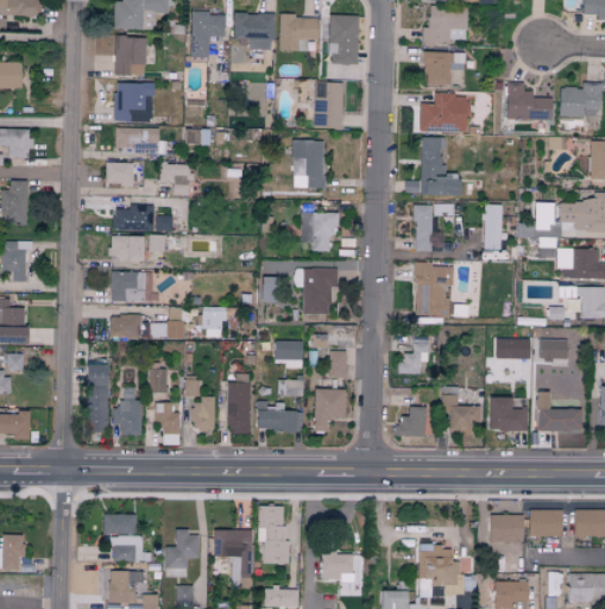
[(0,0),(0,14),(42,16),(42,0),(0,0)]
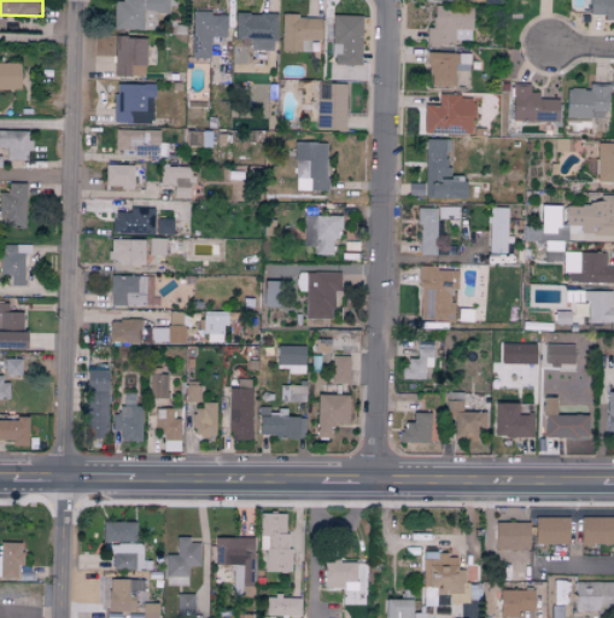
[(170,0),(116,0),(116,29),(159,29),(159,12),(171,13),(170,0)]
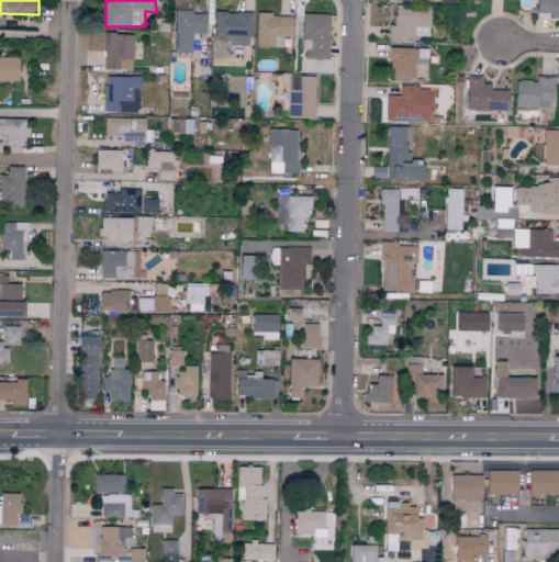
[(552,18),(558,17),(558,0),(539,0),(539,12),(554,13),(552,18)]
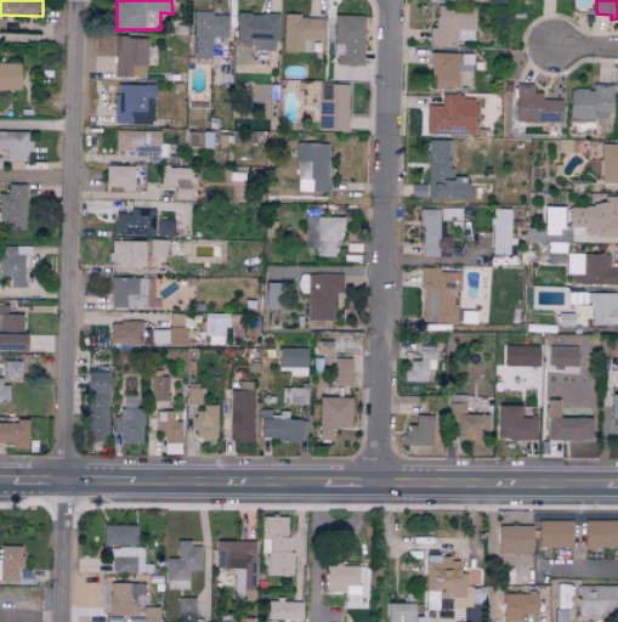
[(478,7),(440,6),(440,28),(432,28),(432,43),(477,44),(478,7)]
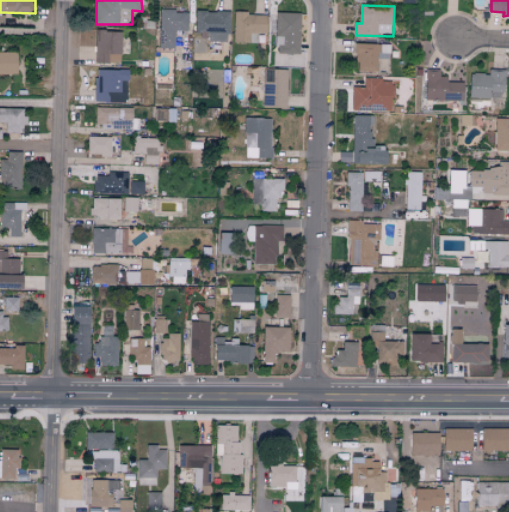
[(190,13),(177,12),(177,9),(162,8),(160,48),(176,48),(176,30),(189,30),(190,13)]
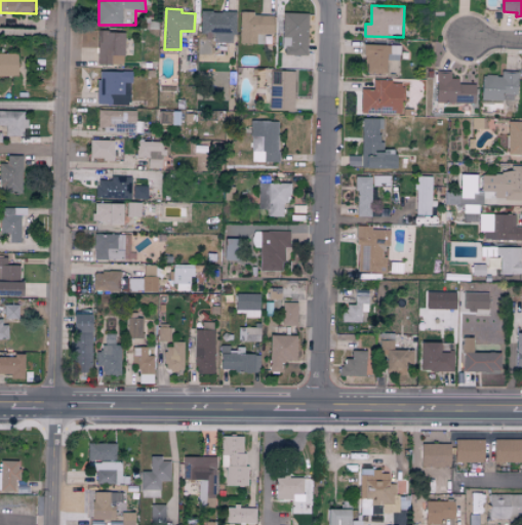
[(216,42),(235,43),(236,11),(203,10),(202,35),(216,35),(216,42)]
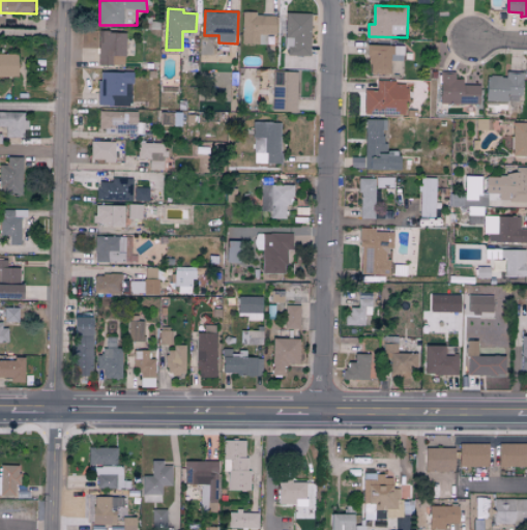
[(313,13),(288,12),(287,55),(312,56),(313,13)]
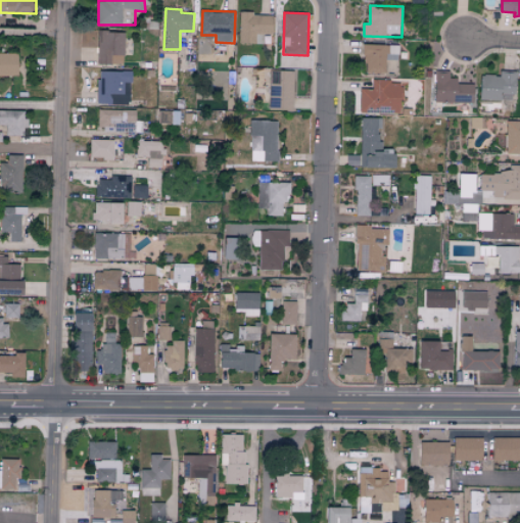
[(240,43),(266,43),(266,35),(274,35),(275,13),(240,13),(240,43)]
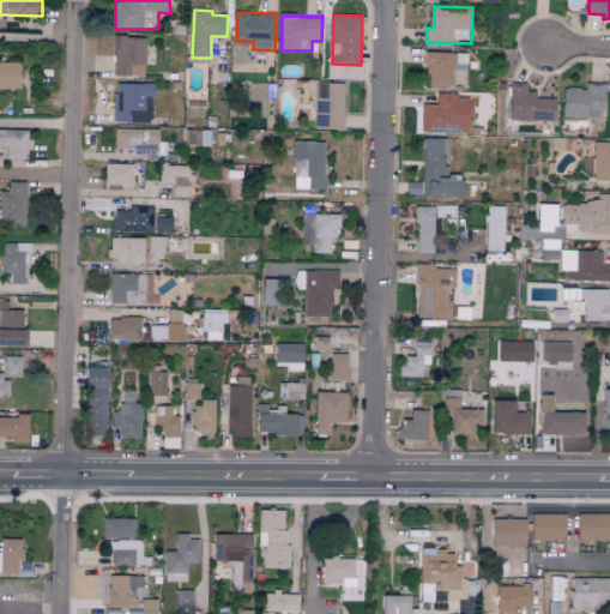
[(148,76),(148,37),(116,36),(116,74),(148,76)]
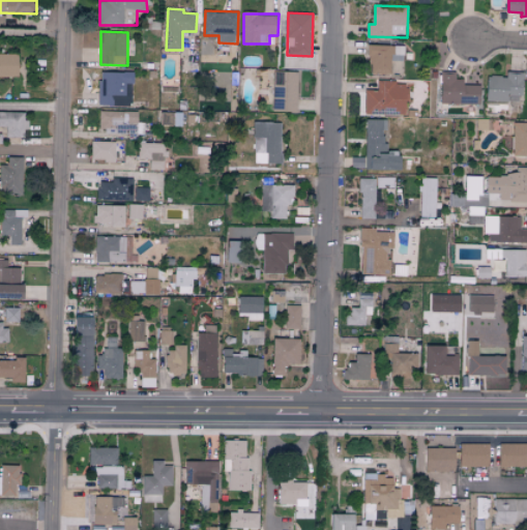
[(406,46),(371,45),(370,74),(392,74),(392,61),(406,62),(406,46)]
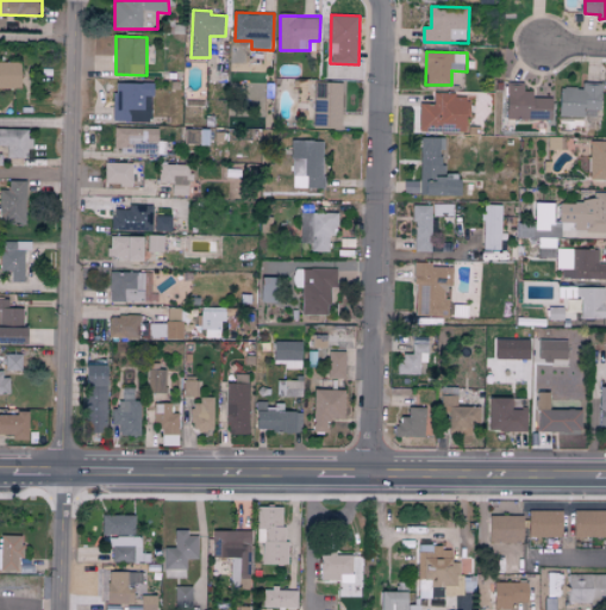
[(23,62),(0,61),(0,87),(22,88),(23,62)]
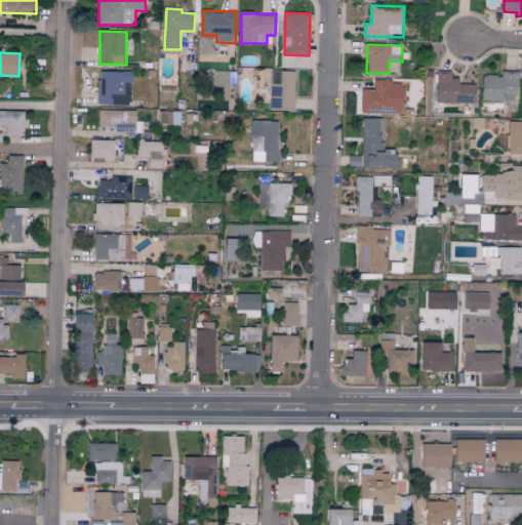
[(295,110),(296,71),(272,70),(271,109),(295,110)]
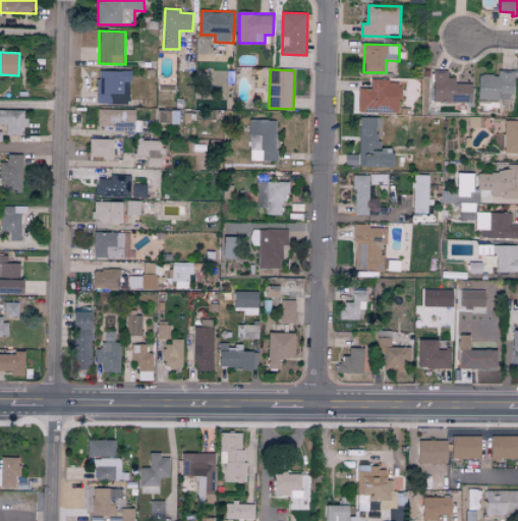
[(98,104),(131,105),(132,71),(99,70),(98,104)]
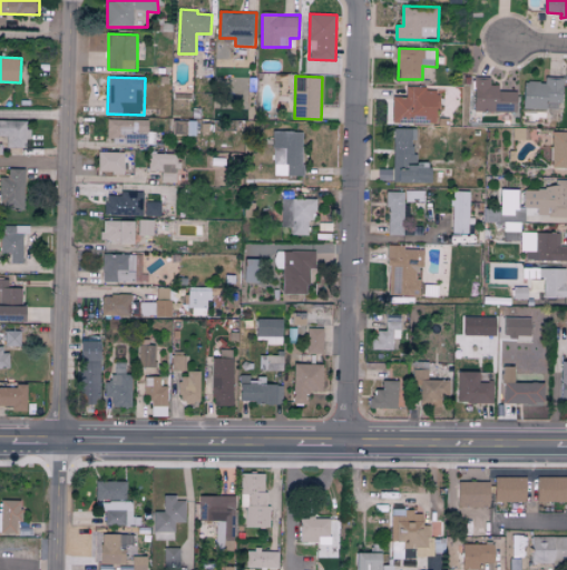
[(475,111),(517,112),(518,91),(499,91),(499,86),(491,85),(491,77),(476,77),(475,111)]
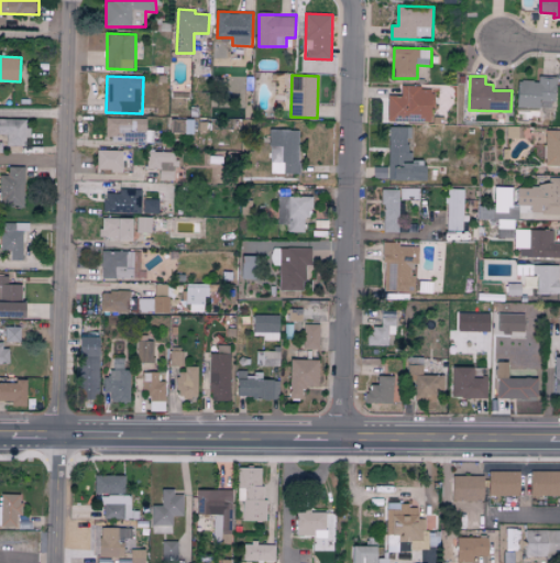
[(555,108),(556,77),(540,76),(539,81),(519,80),(517,107),(555,108)]
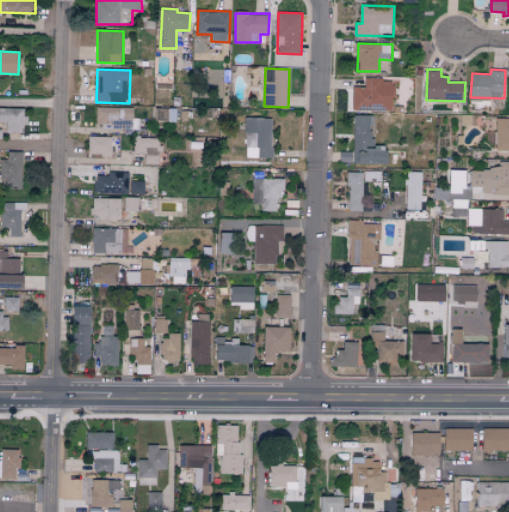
[(353,110),(393,111),(393,79),(366,78),(366,87),(354,87),(353,110)]
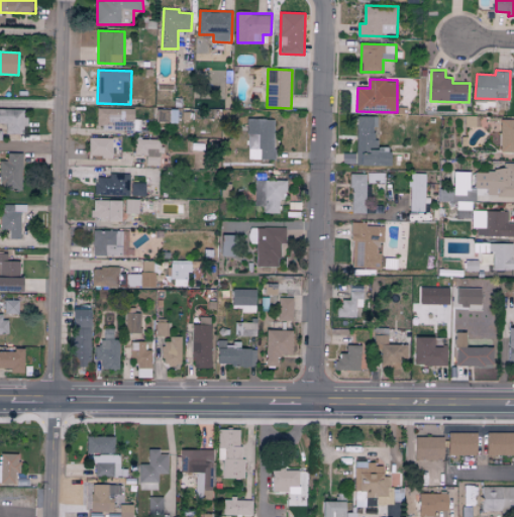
[(27,109),(0,108),(0,122),(8,123),(7,133),(26,133),(27,109)]
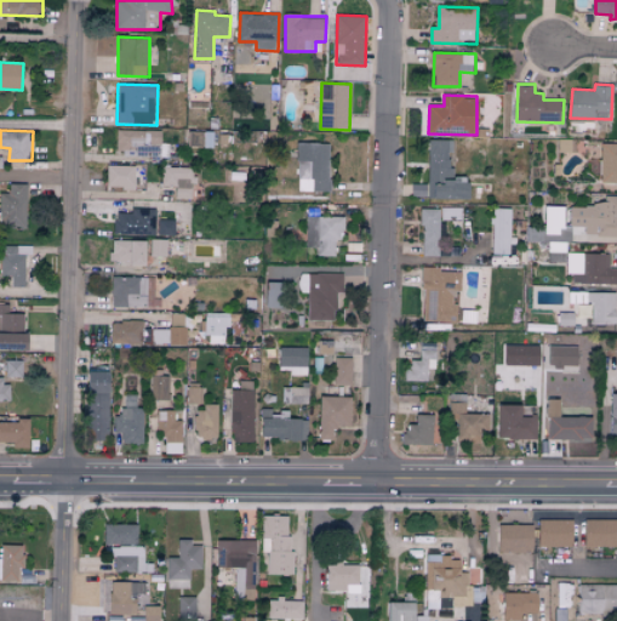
[(118,155),(163,155),(163,131),(119,130),(118,155)]
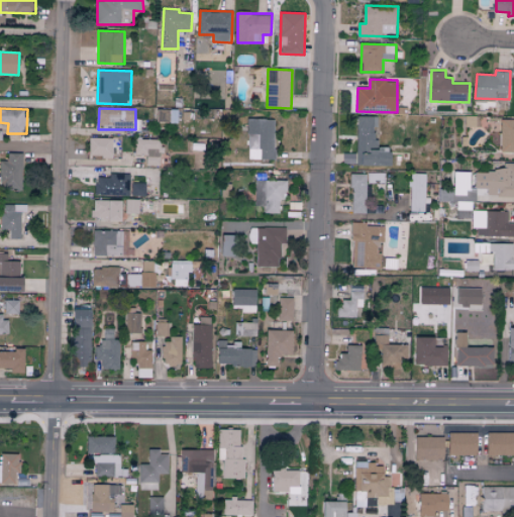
[(171,109),(159,109),(158,121),(171,121),(171,109)]
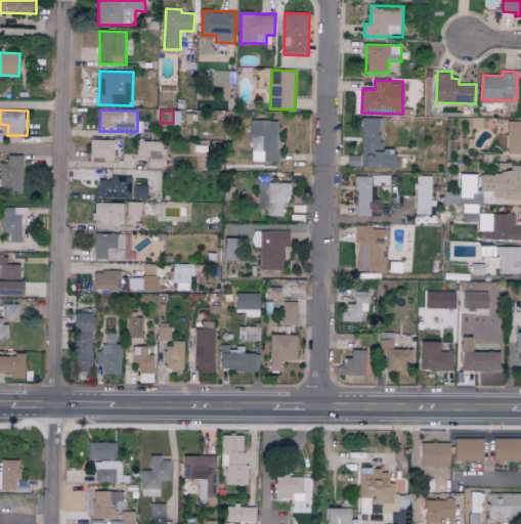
[(383,118),(363,118),(363,156),(349,156),(349,167),(396,167),(396,149),(383,149),(383,118)]
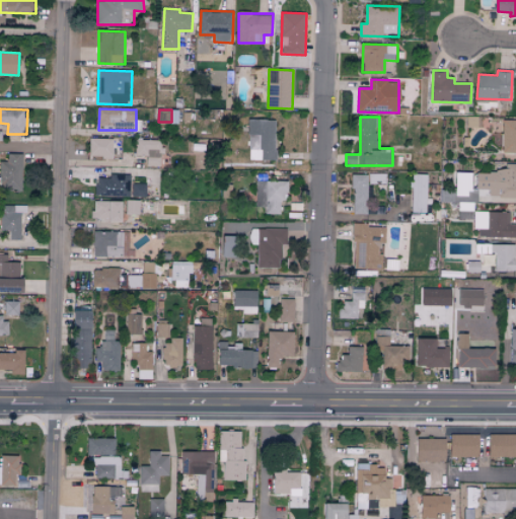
[(277,160),(278,120),(250,120),(250,159),(277,160)]
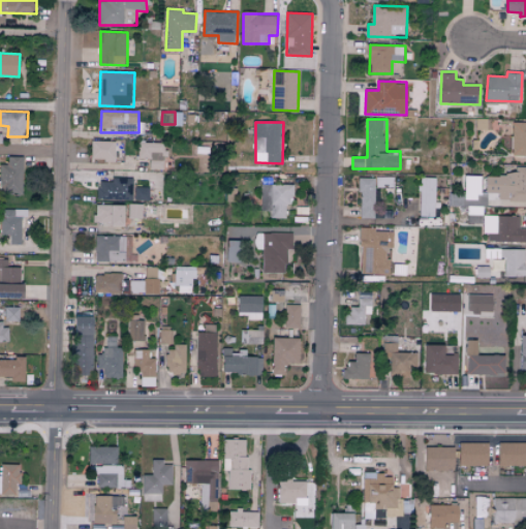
[(513,155),(525,155),(525,122),(514,122),(513,155)]
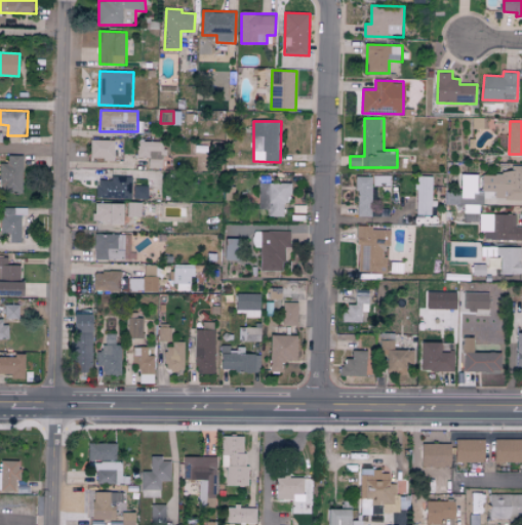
[(115,159),(116,140),(92,139),(91,159),(115,159)]
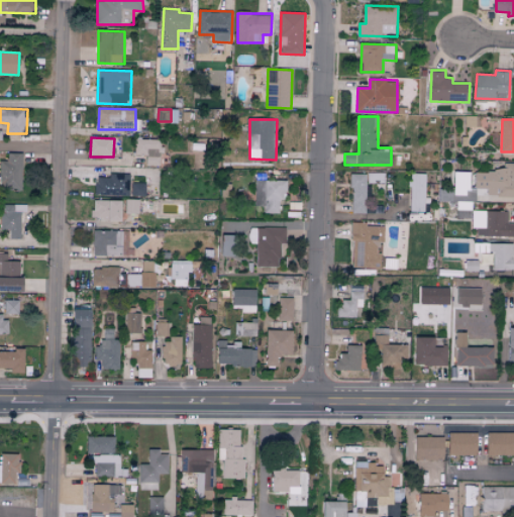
[(147,156),(147,166),(163,166),(164,139),(136,139),(136,156),(147,156)]
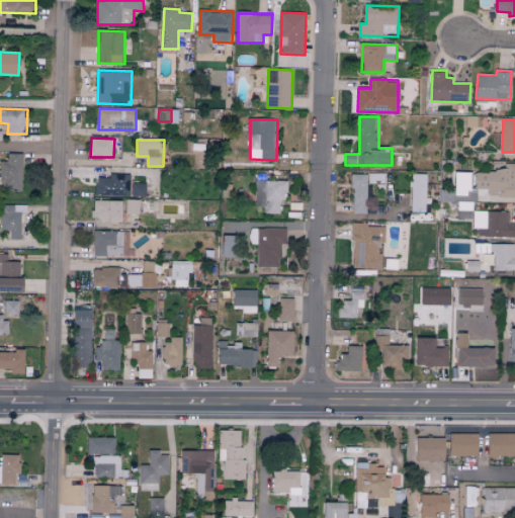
[(24,154),(9,154),(9,161),(1,161),(1,177),(0,177),(0,187),(24,188),(24,154)]
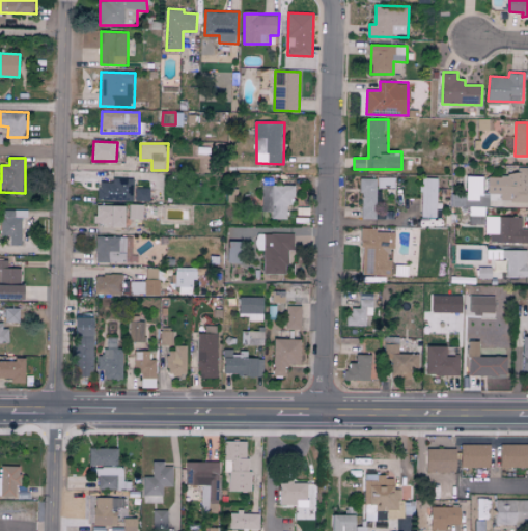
[(489,193),(501,193),(501,201),(527,201),(527,167),(519,167),(519,175),(489,175),(489,193)]
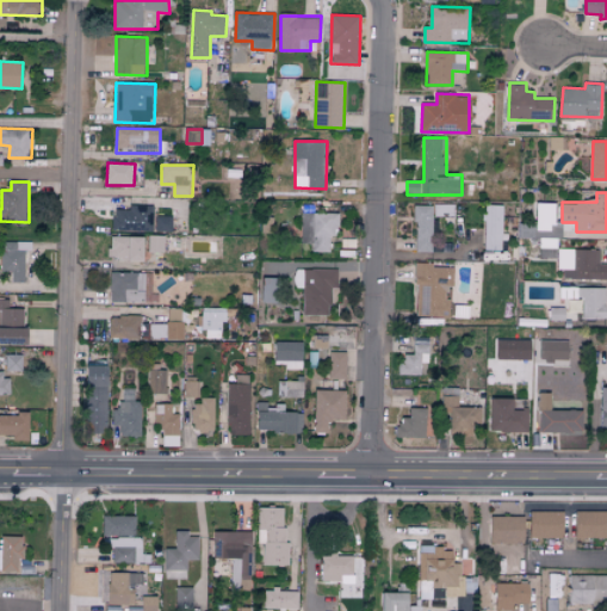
[(556,203),(537,203),(537,230),(555,230),(556,203)]
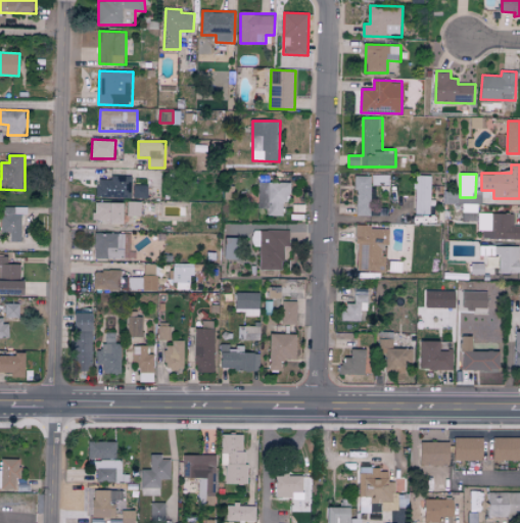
[(133,176),(112,175),(111,180),(98,179),(98,197),(132,198),(133,176)]
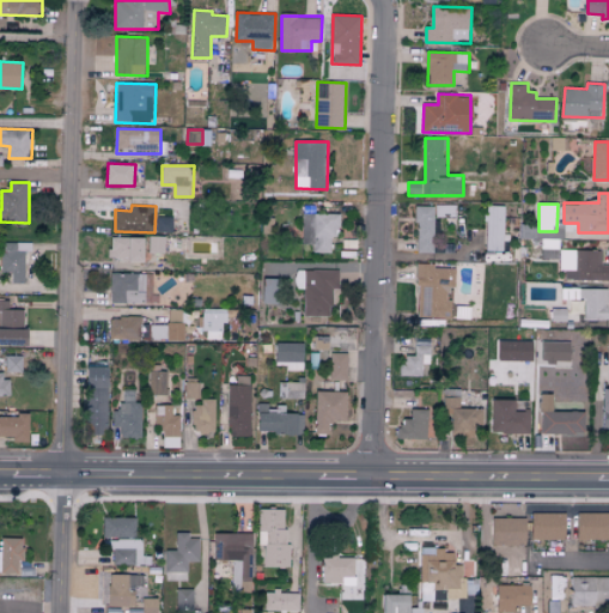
[(487,250),(505,252),(506,206),(488,205),(487,250)]
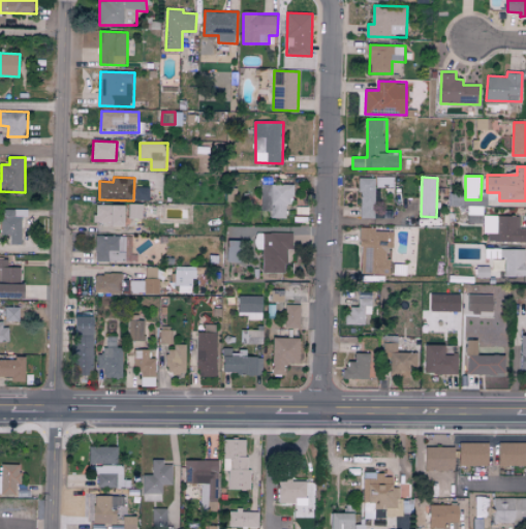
[(377,178),(362,178),(361,219),(376,219),(377,178)]
